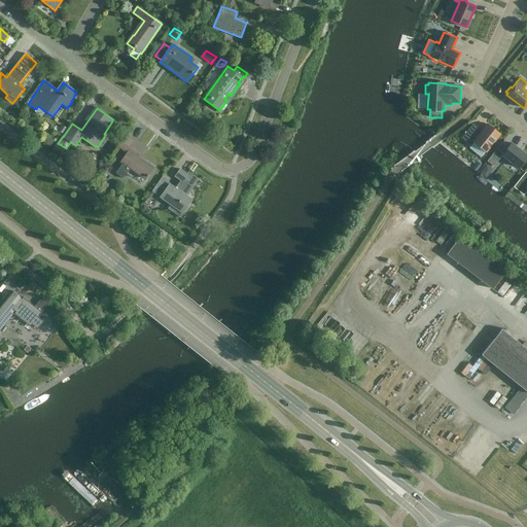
[(483,132),(472,125),(462,138),(471,146),(475,142),(486,151),(500,134),(488,125),(483,132)]
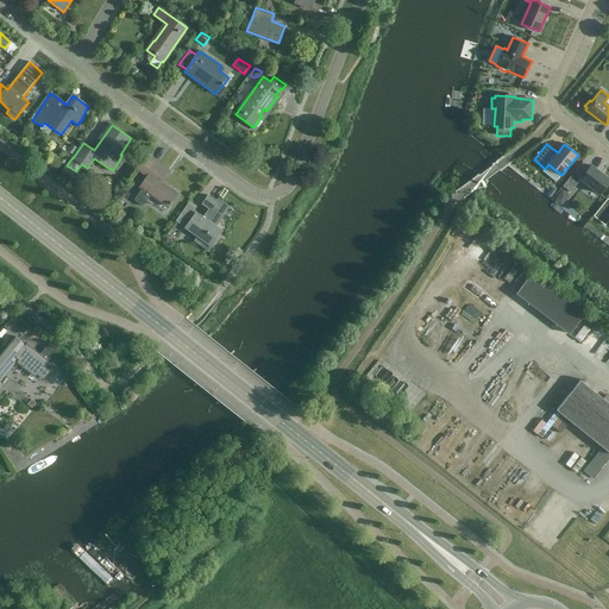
[(68,151),(73,155),(77,149),(71,145),(68,151)]
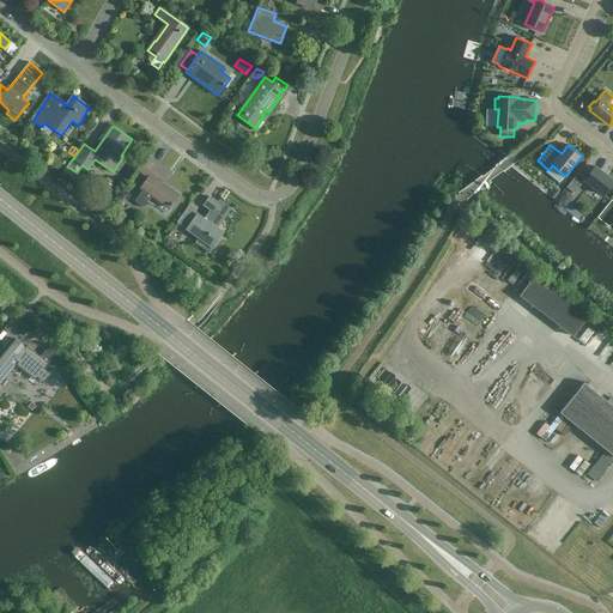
[(509,150),(504,146),(499,151),(504,156),(509,150)]
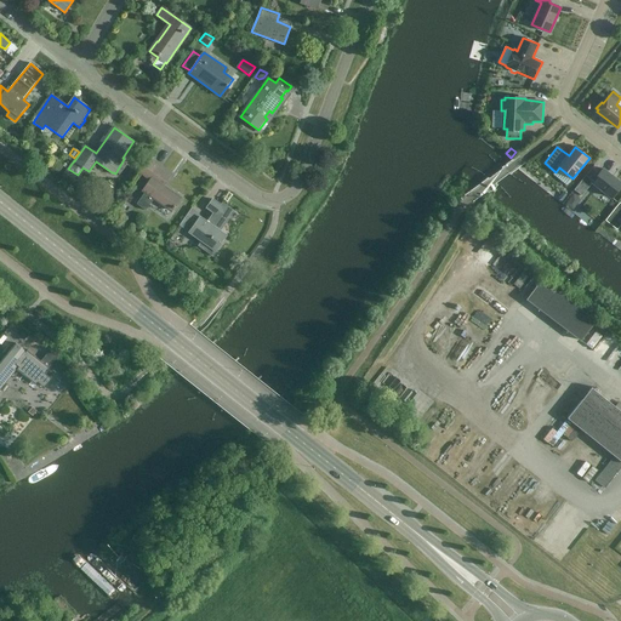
[(170,177),(149,161),(141,174),(151,180),(143,191),(146,193),(137,204),(146,211),(154,199),(171,211),(174,209),(175,209),(176,208),(175,206),(181,198),(164,186),(170,177)]
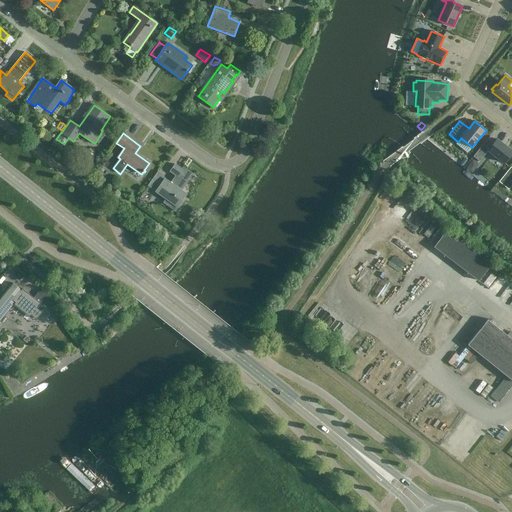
[(488,150),(504,163),(511,152),(511,150),(497,139),(488,150)]
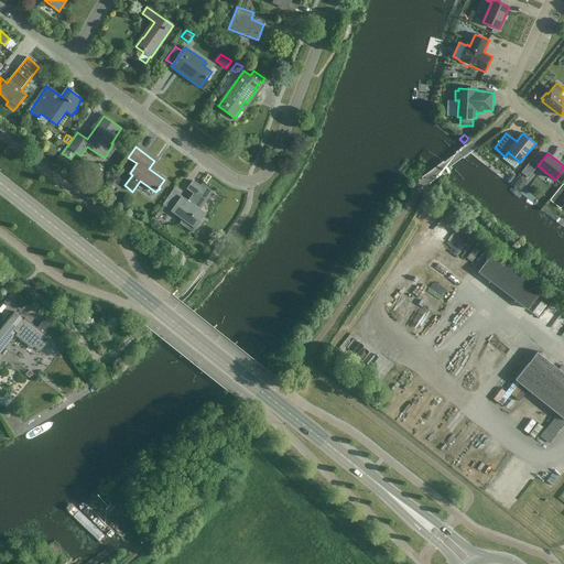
[(513,185),(518,188),(522,188),(528,181),(521,176),(513,185)]
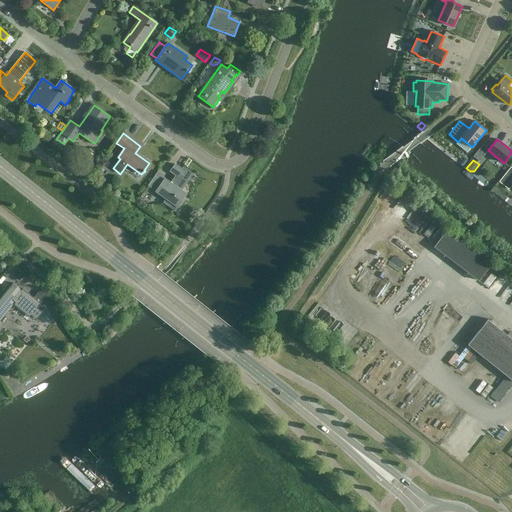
[(156,191),(166,198),(164,202),(176,211),(183,201),(182,200),(187,193),(182,190),(193,174),(184,167),(183,169),(176,164),(171,171),(178,176),(172,184),(165,179),(156,191)]
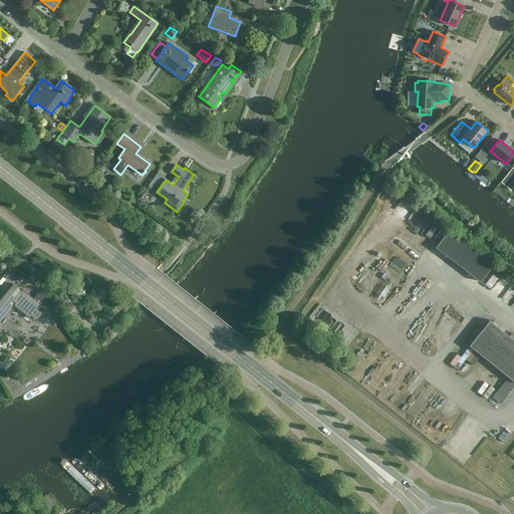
[(513,174),(510,172),(501,183),(511,190),(513,186),(513,174)]
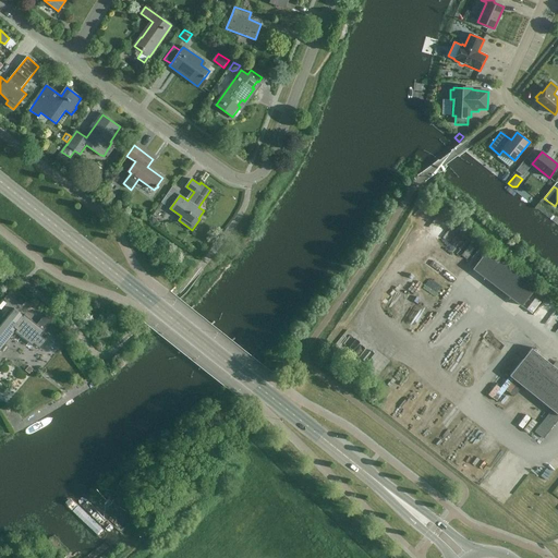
[(475,249),(470,244),(462,255),(468,259),(475,249)]
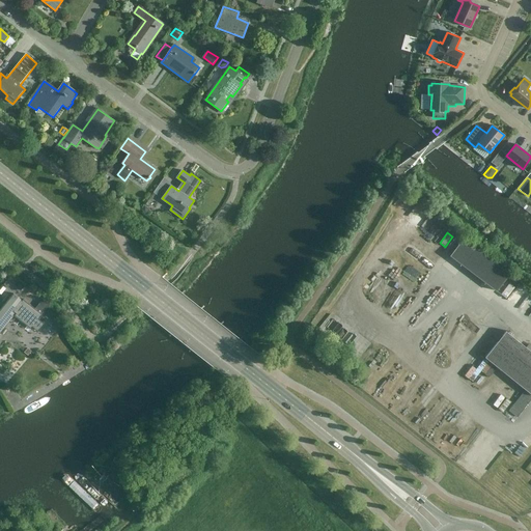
[(463,241),(456,235),(445,251),(450,256),(463,241)]
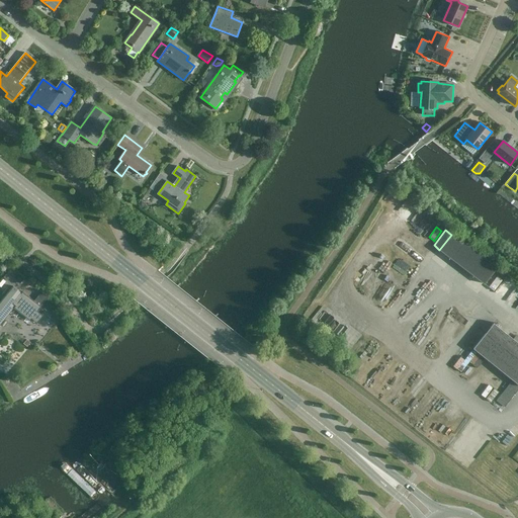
[(440,250),(451,259),(464,243),(452,234),(440,250)]
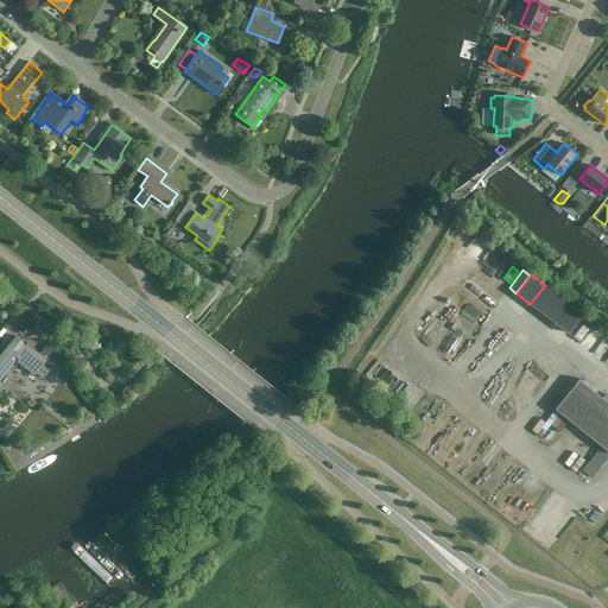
[(583,315),(569,304),(555,323),(569,334),(583,315)]
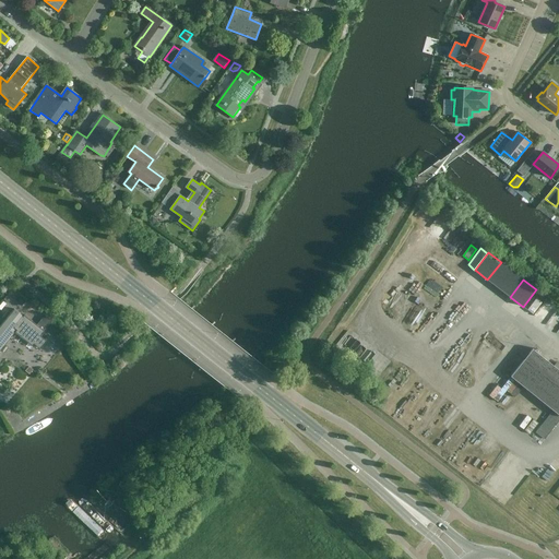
[(12,298),(22,306),(25,301),(11,290),(4,299),(9,302),(12,298)]
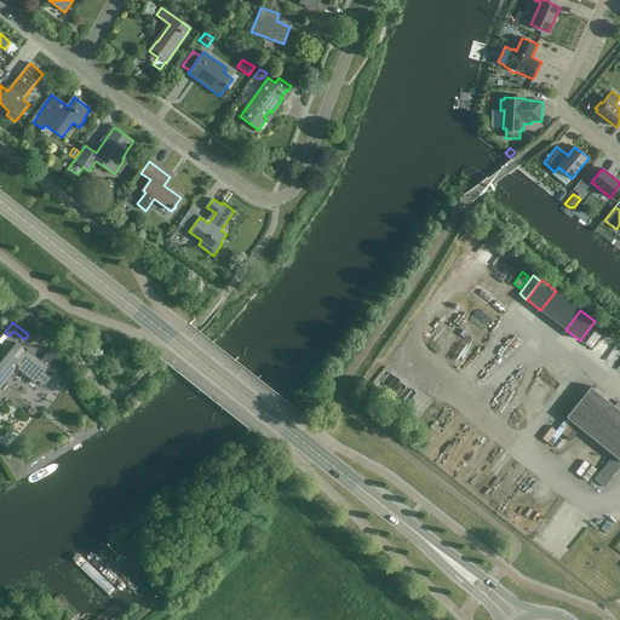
[(27,351),(16,343),(12,348),(9,345),(3,351),(6,355),(0,362),(0,384),(17,365),(38,382),(39,382),(45,386),(51,378),(45,373),(50,367),(41,361),(28,349),(27,351)]
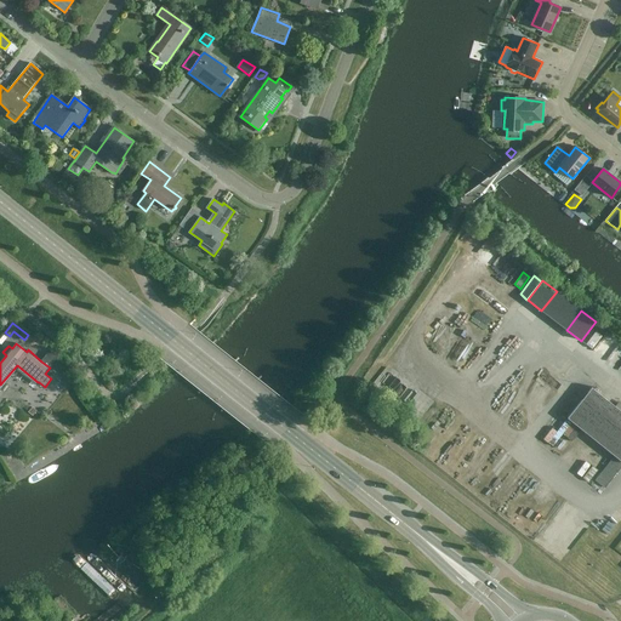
[(41,362),(50,368),(58,357),(50,351),(41,362)]
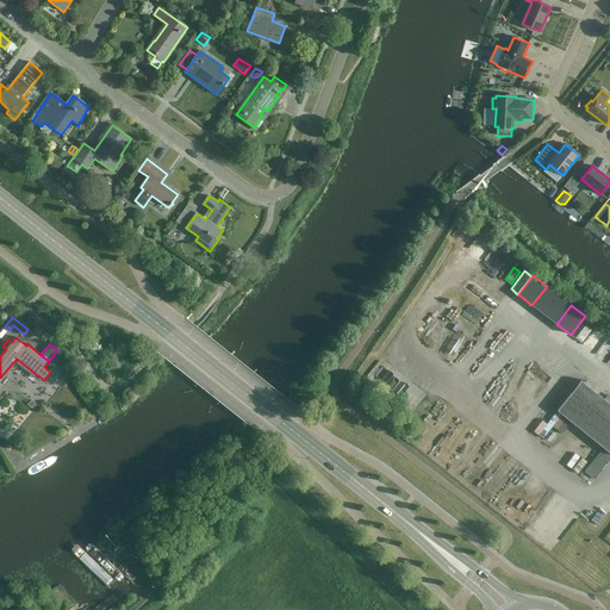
[(558,411),(609,453),(609,404),(582,381),(558,411)]
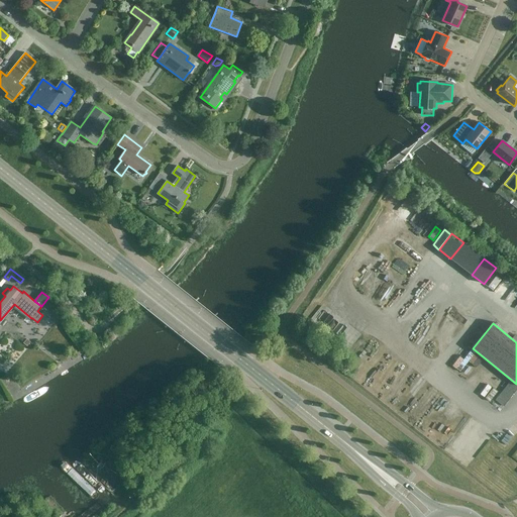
[(467,370),(471,359),(462,356),(458,367),(467,370)]
